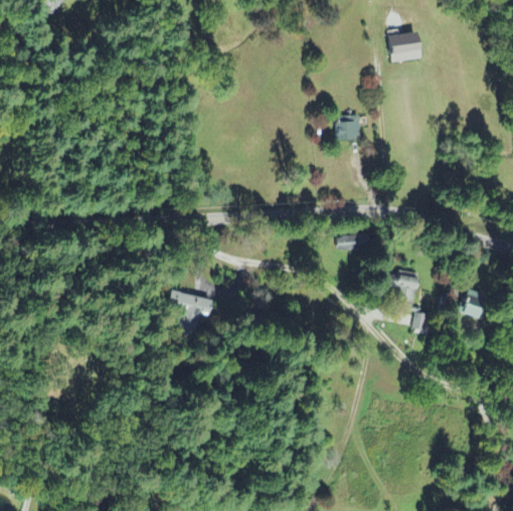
[(391,60),(422,59),(421,33),(390,34),(391,60)]
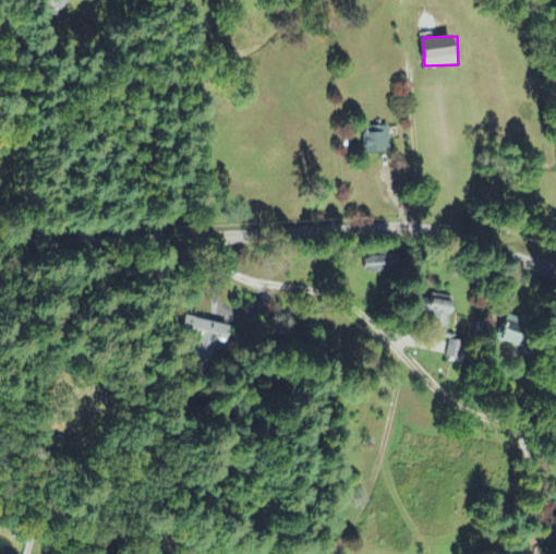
[(366,149),(390,149),(389,123),(365,124),(366,149)]
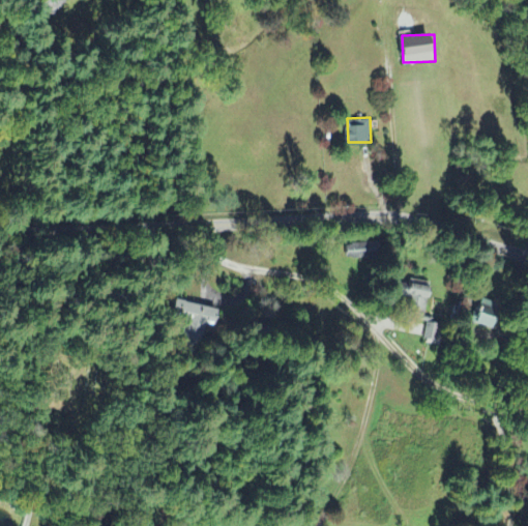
[(347,240),(347,256),(377,256),(378,241),(347,240)]
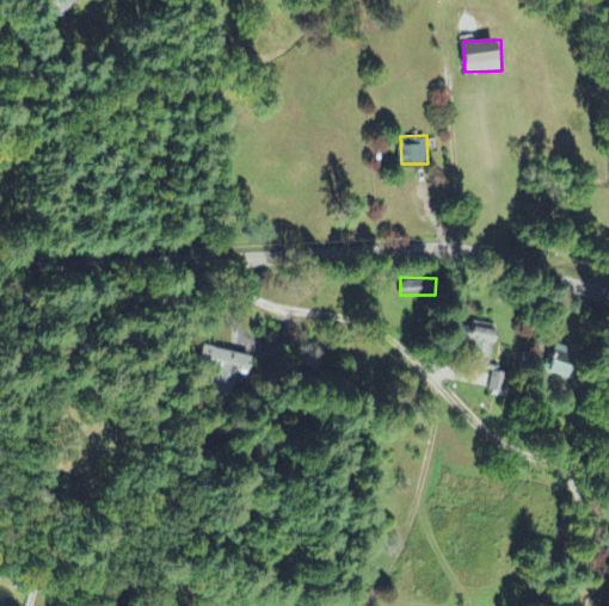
[(472,320),(468,338),(479,340),(477,350),(492,353),(498,325),(472,320)]
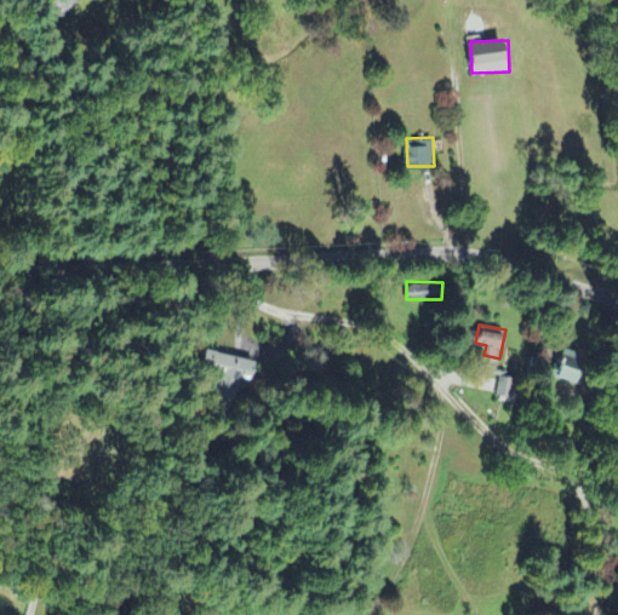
[(198,369),(250,380),(255,360),(201,349),(198,369)]
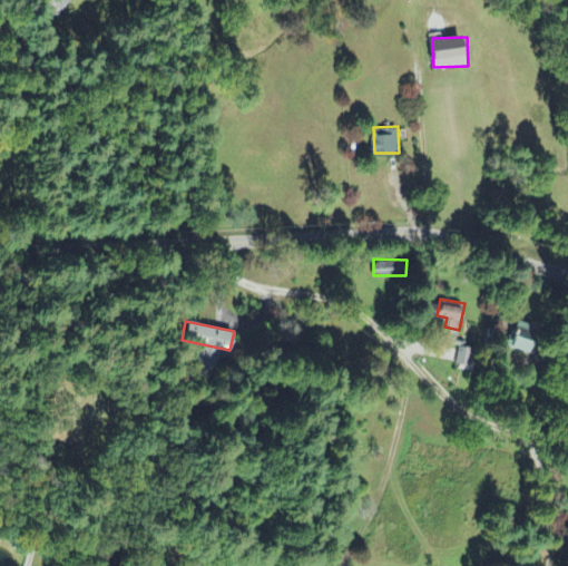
[(540,328),(519,321),(512,345),(532,351),(540,328)]
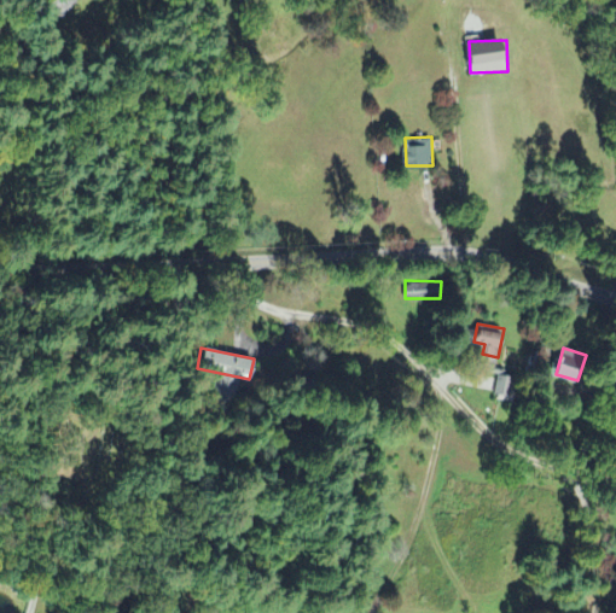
[(515,400),(516,374),(495,374),(494,400),(515,400)]
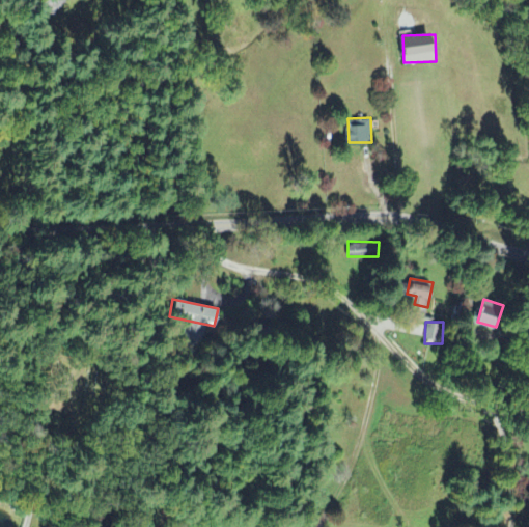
All buildings are outlined.
